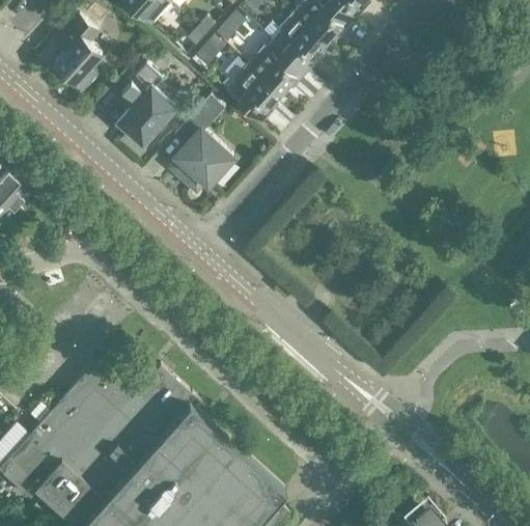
[(80,0),(77,3),(99,24),(116,5),(111,0),(80,0)]
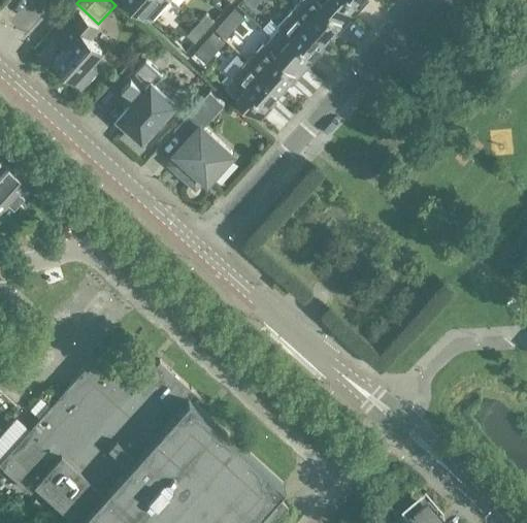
[(169,4),(164,0),(122,0),(151,25),(169,4)]
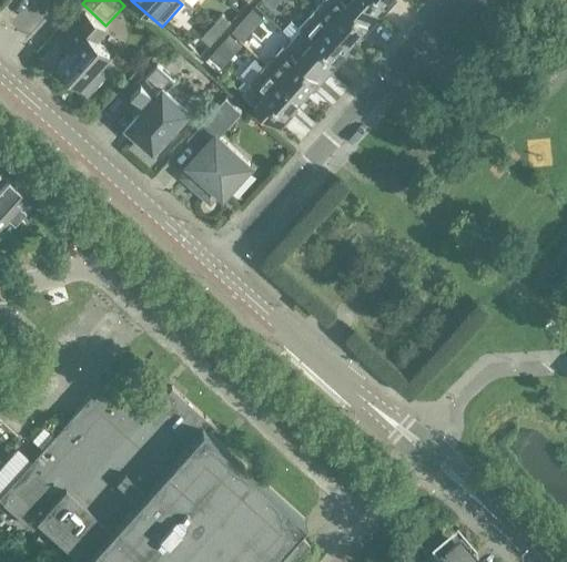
[(263,0),(255,9),(265,18),(273,9),(263,0)]
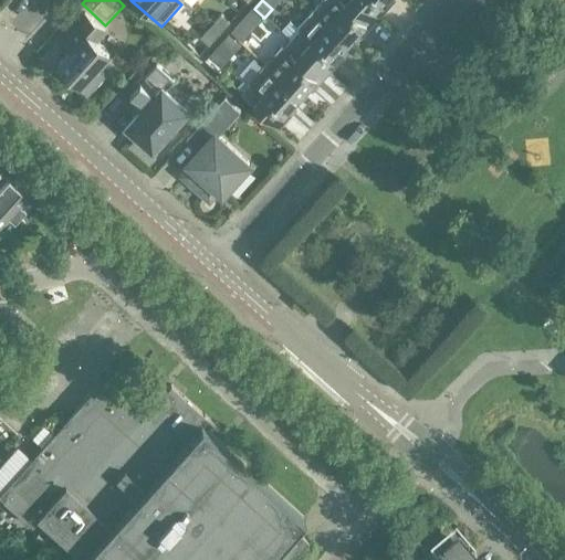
[(264,0),(274,9),(282,0),(264,0)]
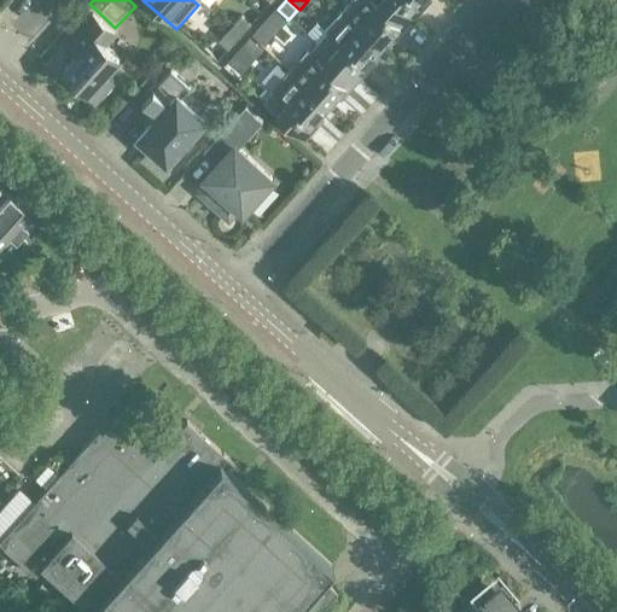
[(355,0),(343,13),(382,50),(395,35),(400,39),(413,23),(388,0),(355,0)]
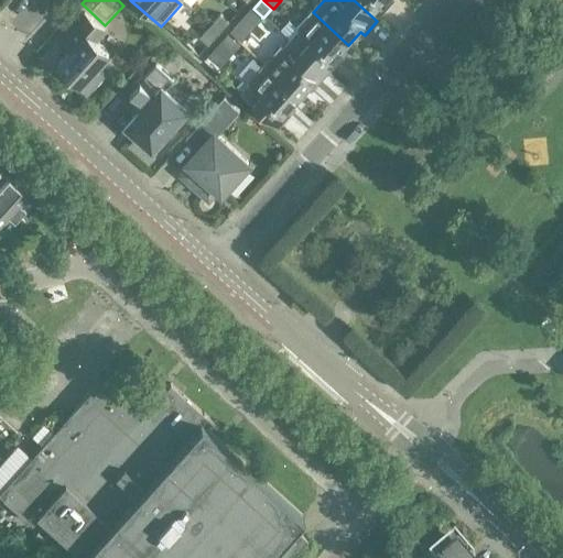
[(354,0),(377,21),(390,7),(386,2),(388,0),(354,0)]
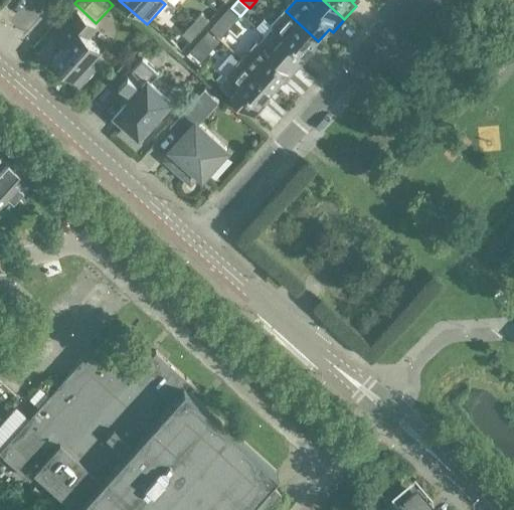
[(273,30),(265,38),(299,69),(311,56),(307,52),(318,41),(286,11),(271,28),(273,30)]
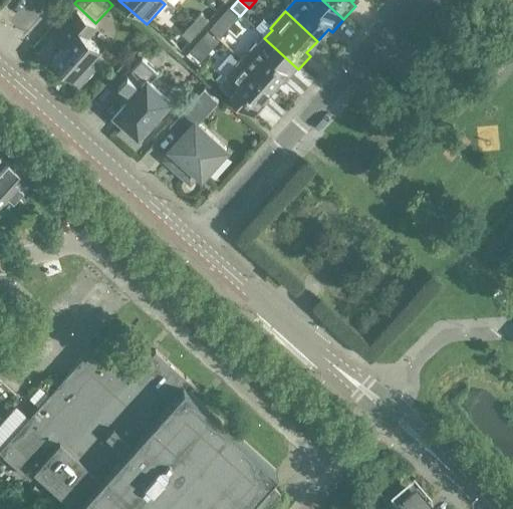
[(87,65),(98,52),(86,41),(94,32),(76,16),(60,34),(70,43),(53,62),(79,86),(93,70),(87,65)]
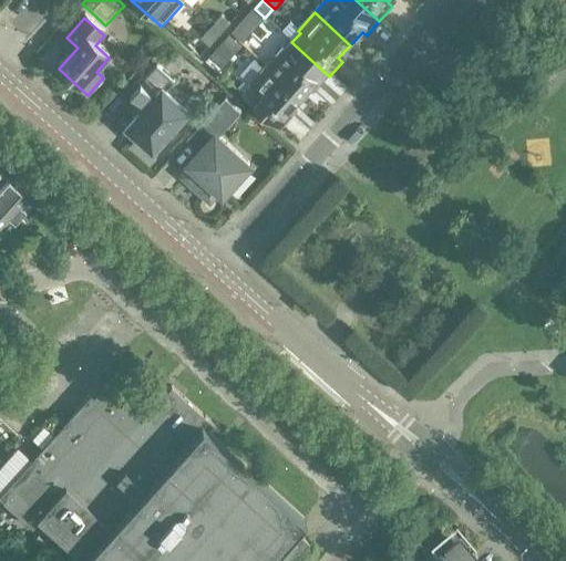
[(219,38),(229,27),(220,19),(211,30),(219,38)]
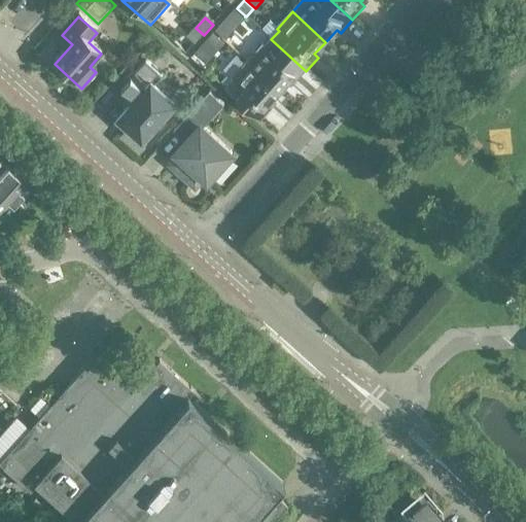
[(196,55),(207,64),(232,34),(220,25),(196,55)]
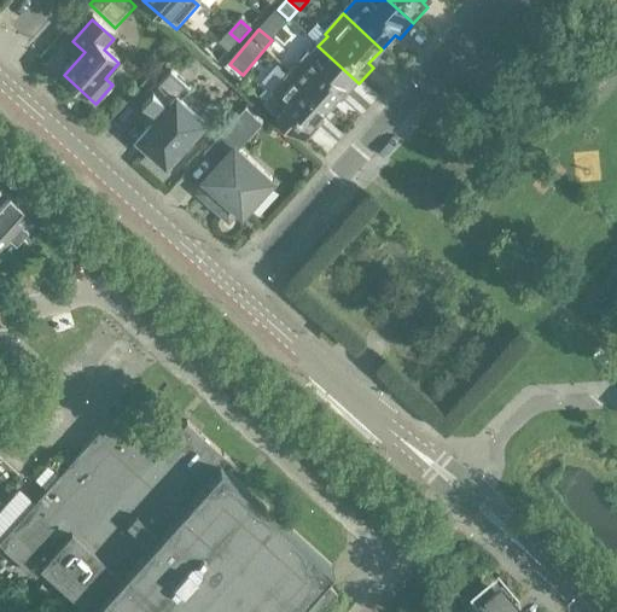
[(239,41),(230,33),(217,45),(227,54),(239,41)]
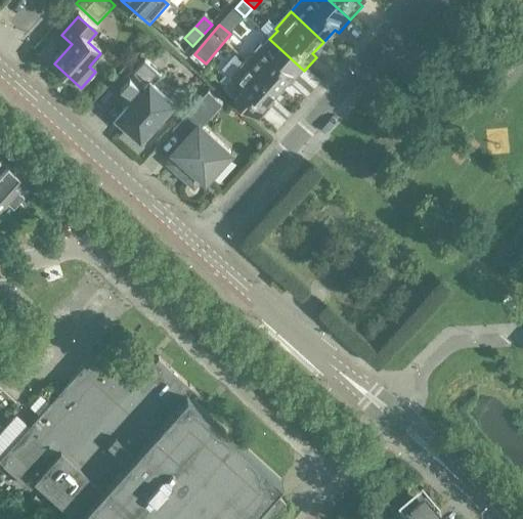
[(260,46),(245,62),(278,93),(289,81),(293,84),(304,71),(269,39),(262,47),(260,46)]
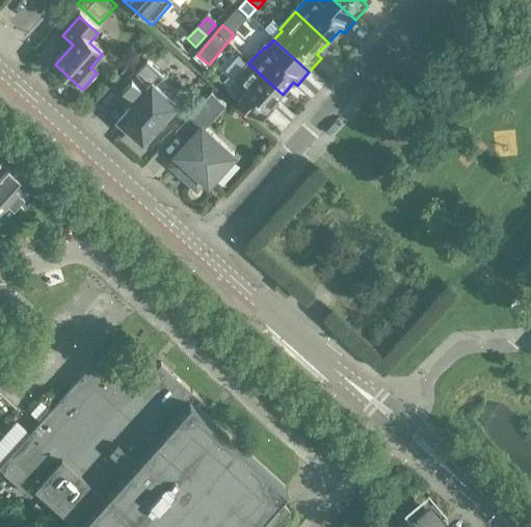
[(235,83),(227,93),(262,124),(274,110),(271,106),(283,95),(248,63),(233,81),(235,83)]
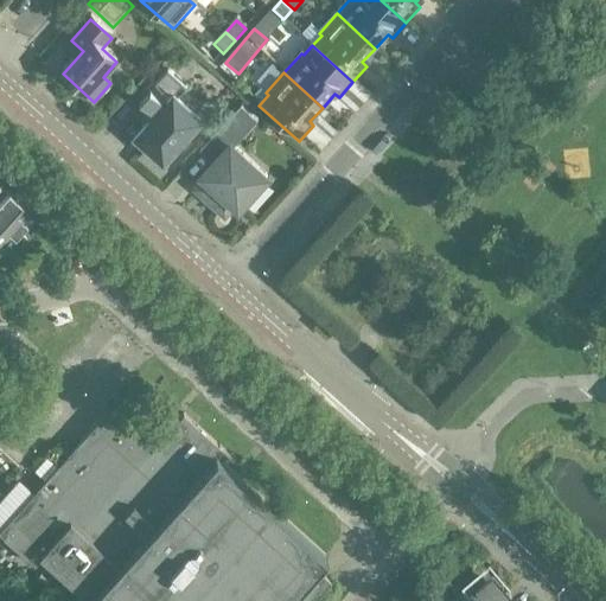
[(164,165),(202,122),(177,100),(186,90),(167,74),(154,88),(154,87),(134,108),(151,122),(135,139),(164,165)]
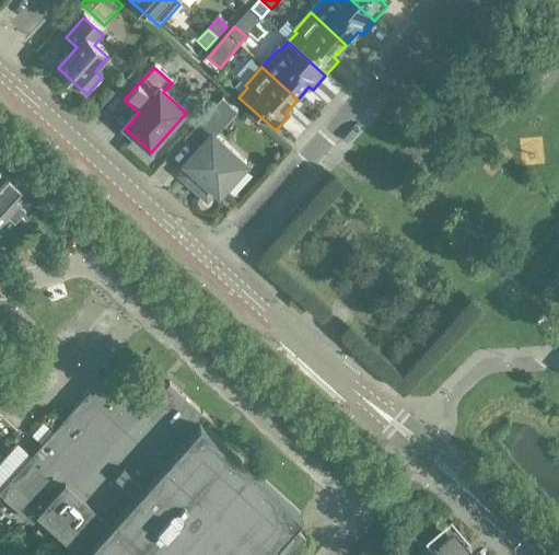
[(216,139),(237,115),(222,101),(184,143),(197,154),(187,165),(190,168),(181,178),(207,201),(217,192),(220,194),(245,166),(216,139)]
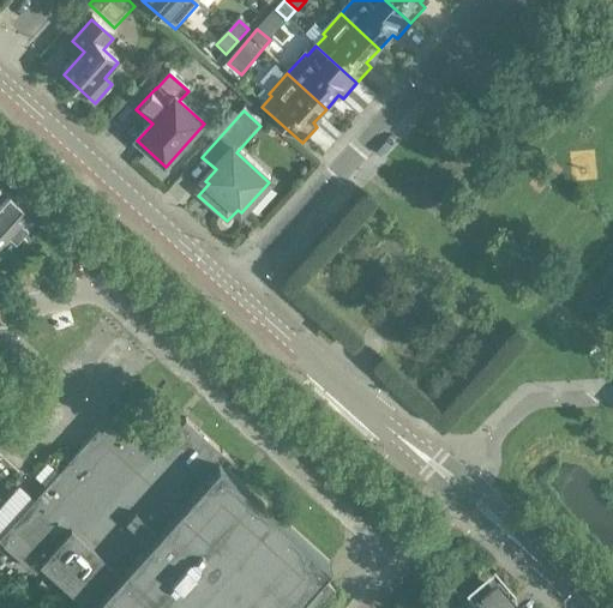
[(12,187),(12,185),(5,178),(1,178),(0,179),(0,258),(36,220),(6,193),(12,187)]
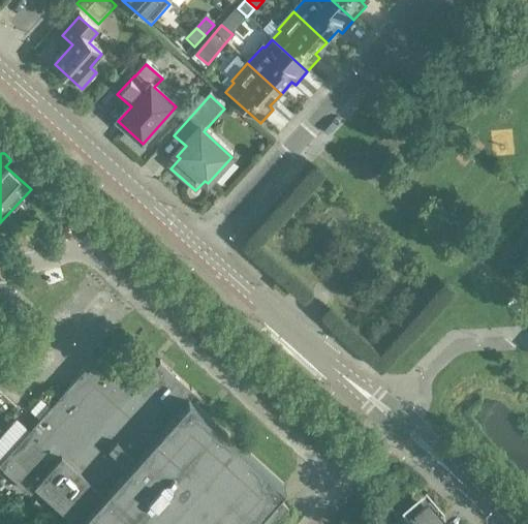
[(92,363),(62,396),(0,465),(0,471),(29,497),(35,490),(71,523),(274,523),(287,510),(274,498),(283,489),(187,403),(194,395),(159,364),(129,397),(92,363)]
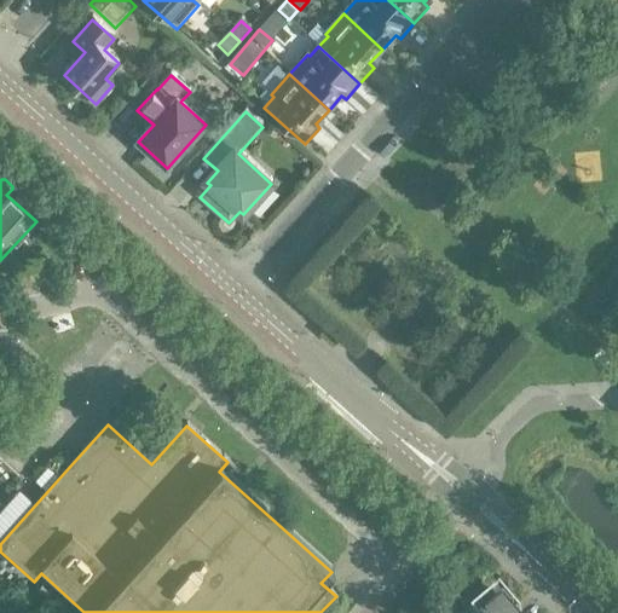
[(510,612),(500,599),(498,600),(483,612),(510,612)]
